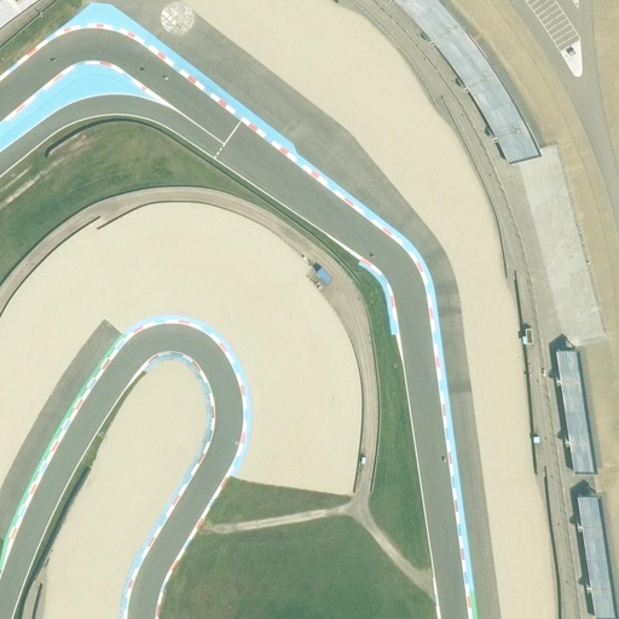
[(0,0),(0,29),(23,10),(38,0),(0,0)]
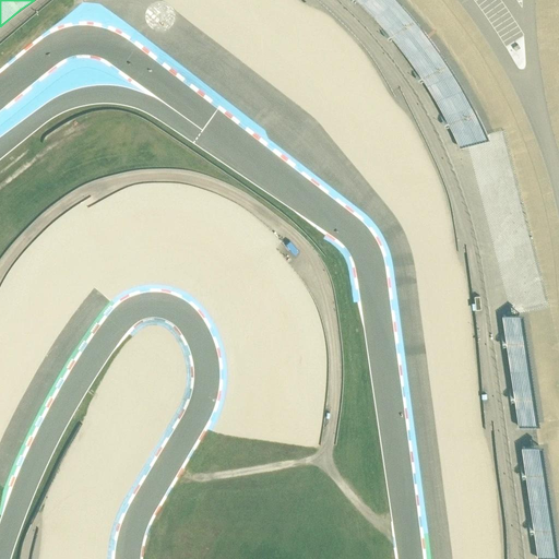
[(355,0),(390,35),(419,75),(439,107),(460,146),(486,135),(476,108),(456,74),(426,32),(397,0),(355,0)]
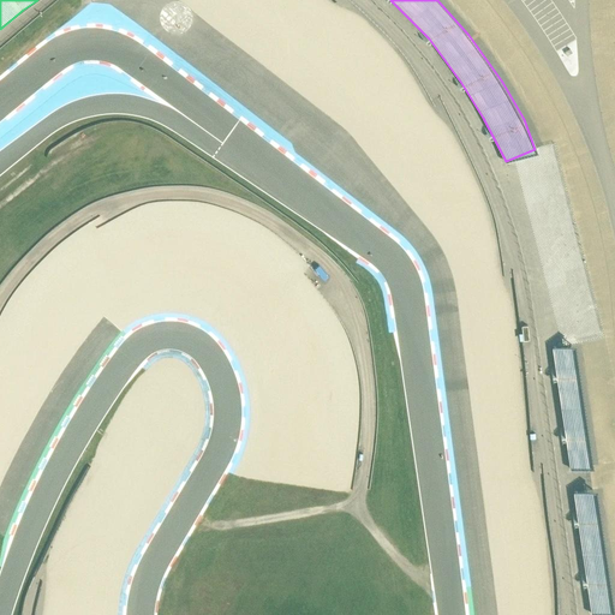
[(119,322),(111,330),(119,338),(127,329),(119,322)]
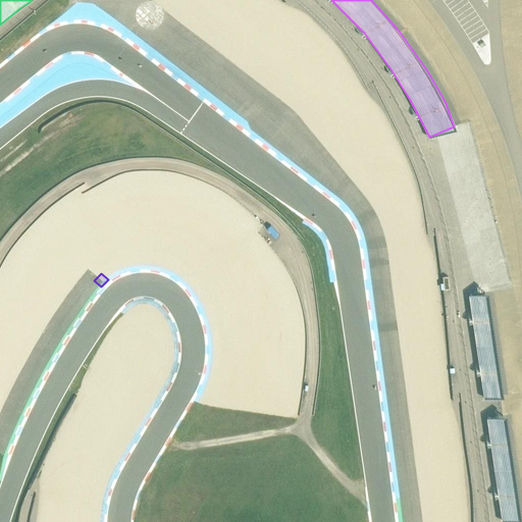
[(451,274),(452,285),(460,285),(459,273),(451,274)]
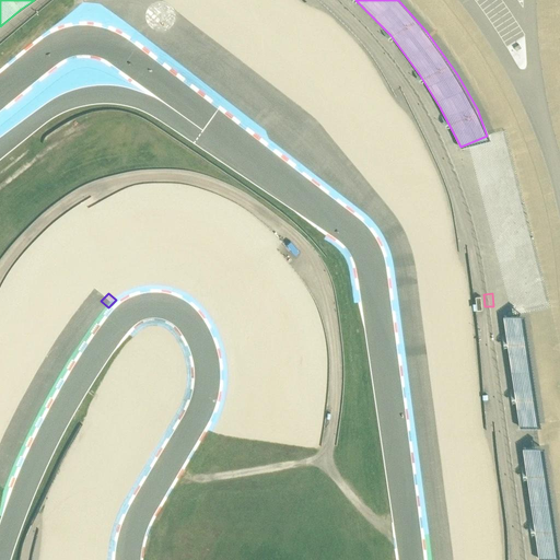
[(537,424),(520,314),(504,317),(521,427),(537,424)]
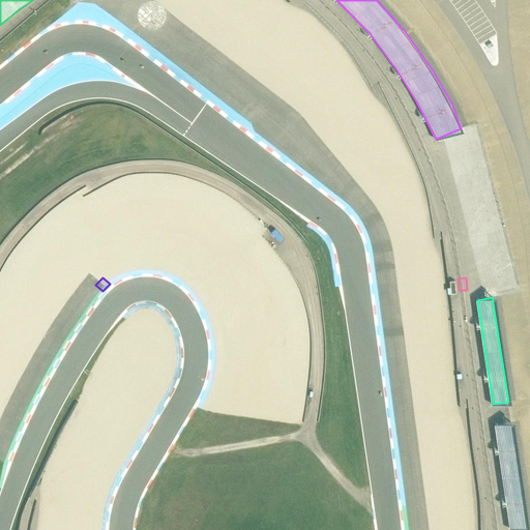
[(495,427),(510,529),(527,528),(511,424),(495,427)]
